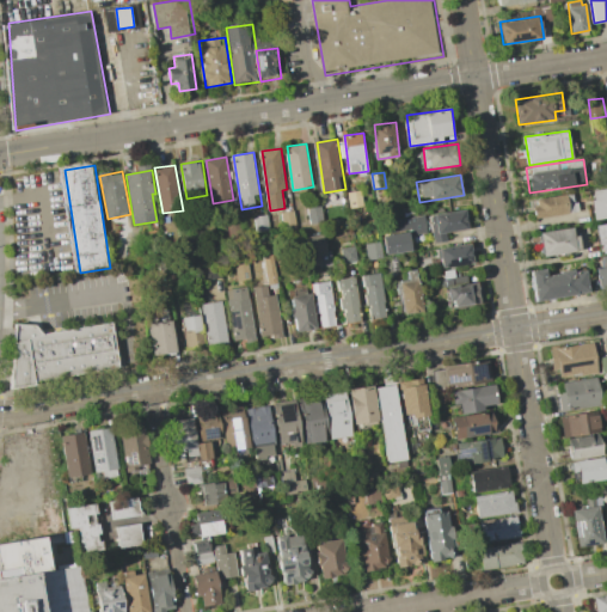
[(606,218),(595,219),(590,190),(606,188),(606,218)]
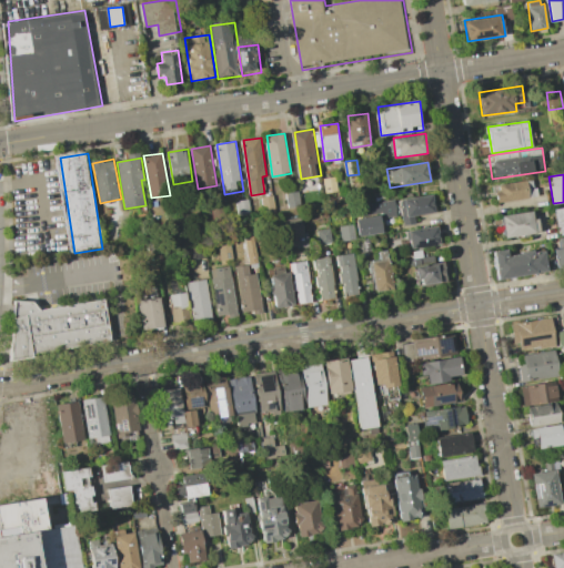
[(324,178),(338,176),(339,191),(326,192),(324,178)]
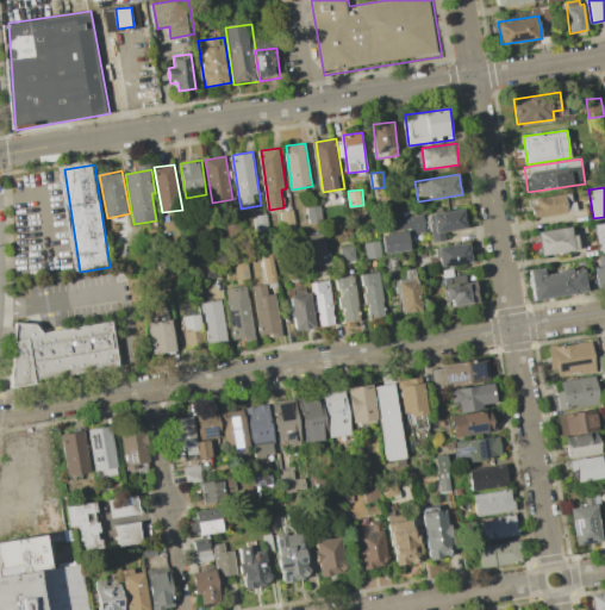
[(531,198),(575,192),(578,212),(534,218),(531,198)]
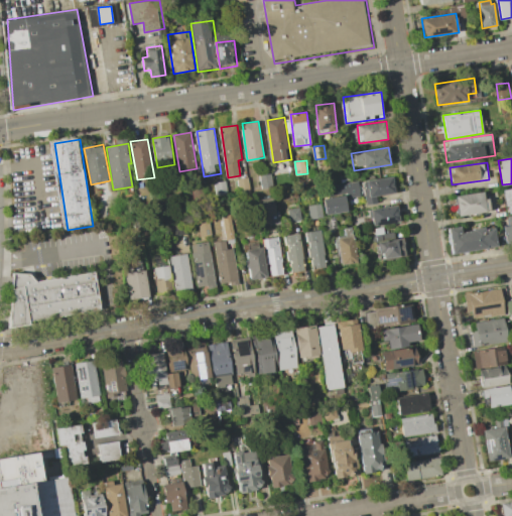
[(260,174),(271,173),(274,186),(262,188),(260,174)]
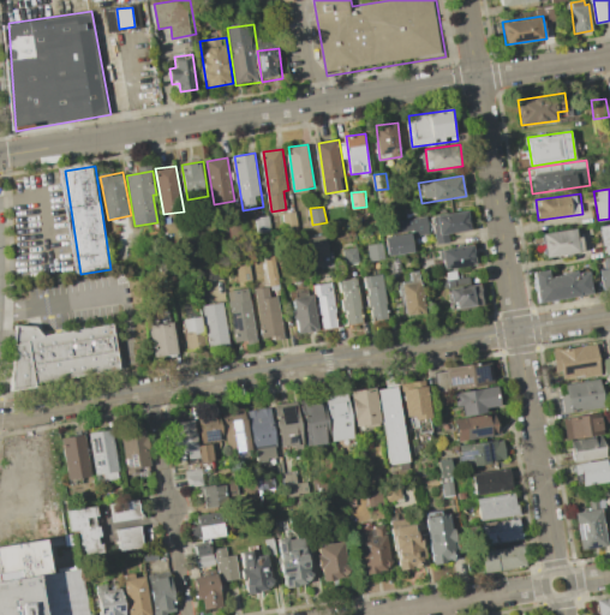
[(285,213),(297,210),(299,226),(287,228),(285,213)]
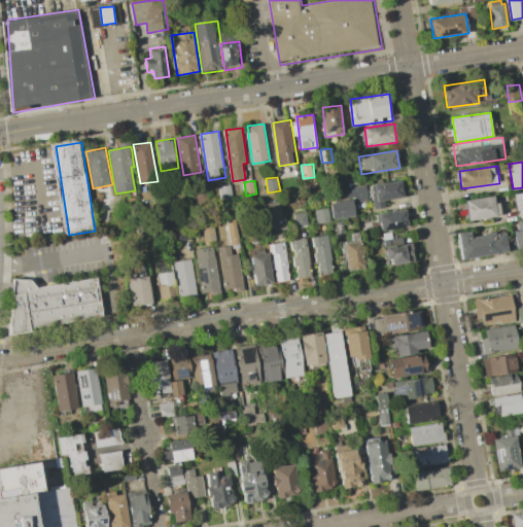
[(386,208),(375,210),(372,184),(402,180),(405,197),(385,200),(386,208)]
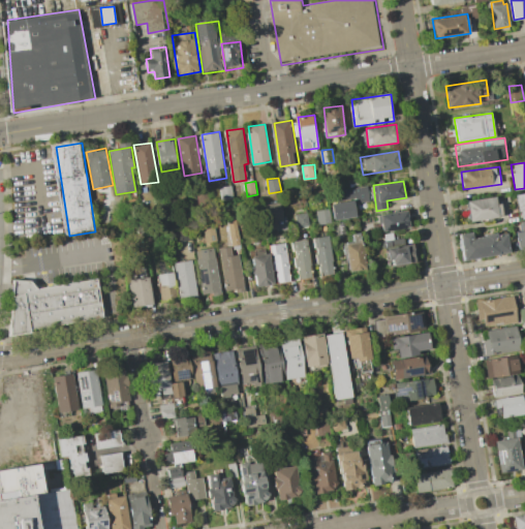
[(221,187),(233,185),(236,199),(223,201),(221,187)]
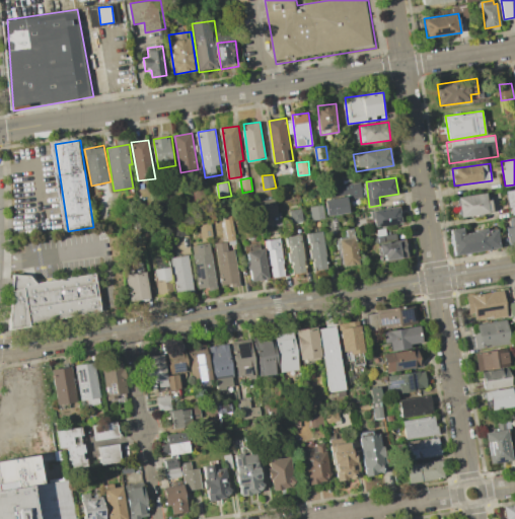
[(364,197),(348,200),(350,213),(327,216),(325,200),(339,198),(337,186),(362,181),(364,197)]
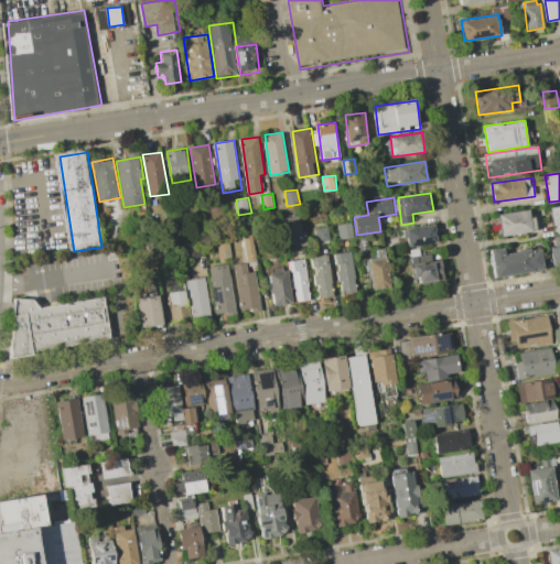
[(224,205),(225,218),(213,219),(212,206),(224,205)]
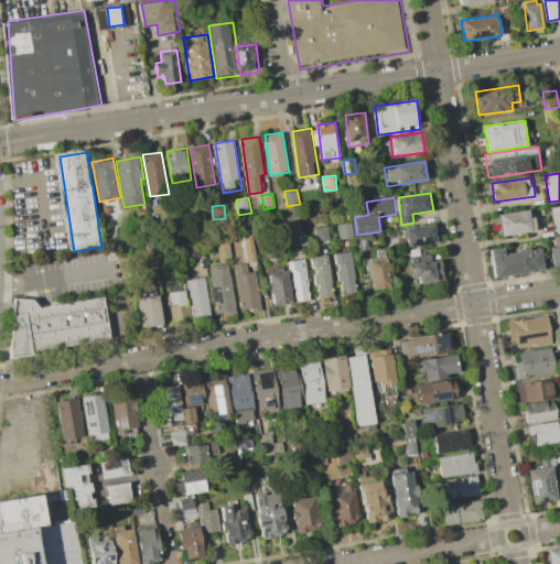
[(559,234),(555,234),(550,207),(559,205),(559,234)]
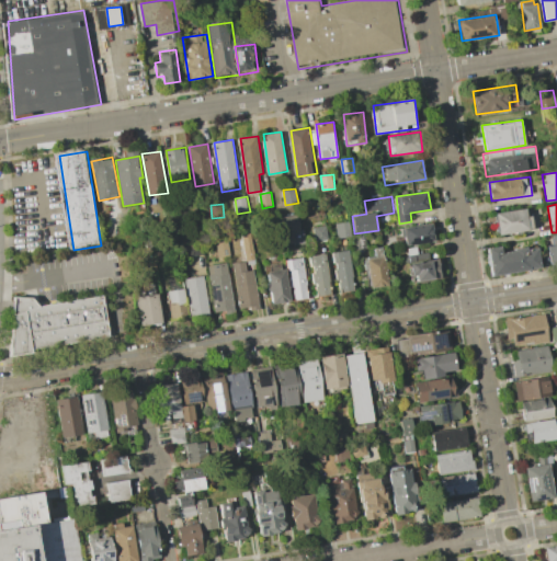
[(496,213),(526,208),(530,230),(499,235),(496,213)]
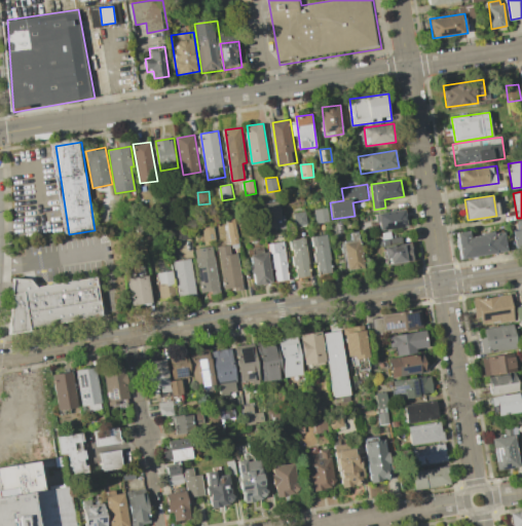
[(287,226),(269,229),(265,204),(283,201),(287,226)]
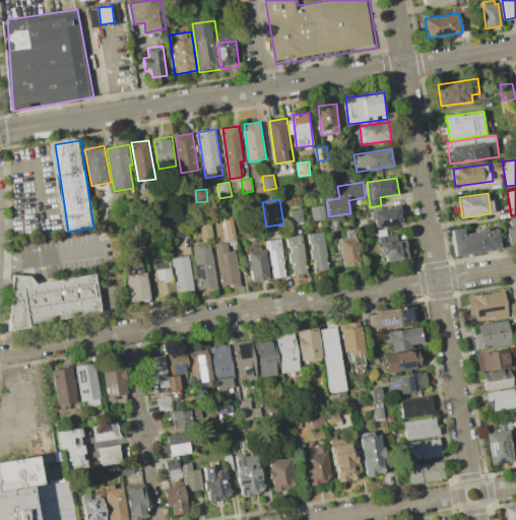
[(312,207),(324,205),(326,218),(314,220),(312,207)]
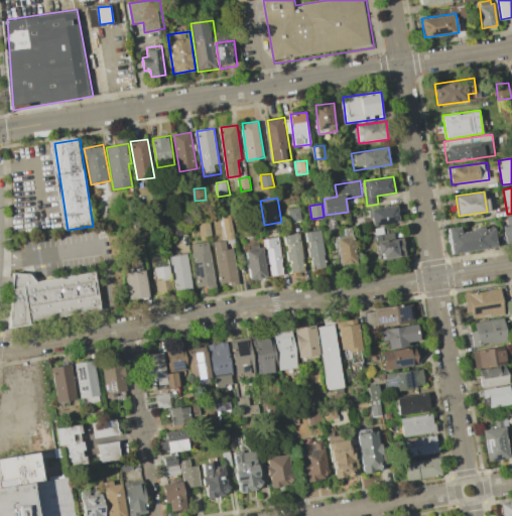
[(401,222),(372,226),(370,210),(398,205),(401,222)]
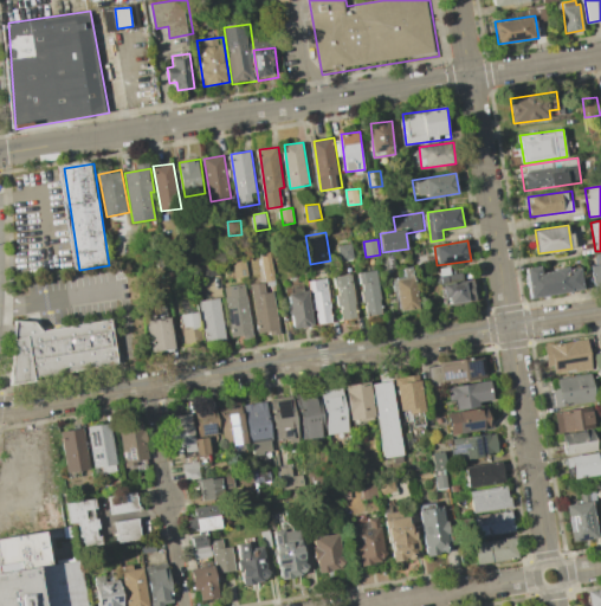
[(340,245),(353,243),(355,257),(342,259),(340,245)]
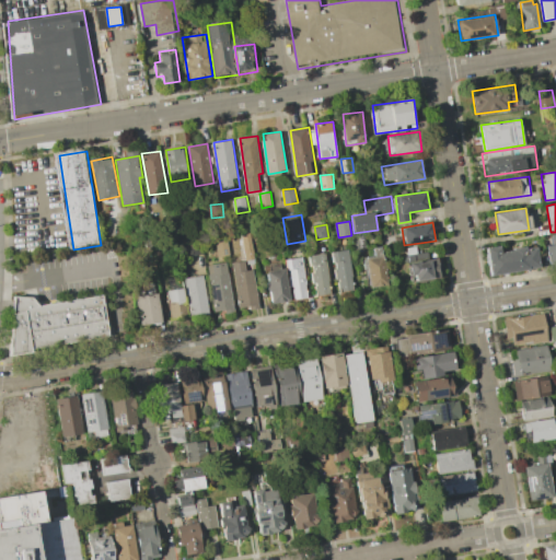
[(252,235),(255,259),(246,260),(243,236),(252,235)]
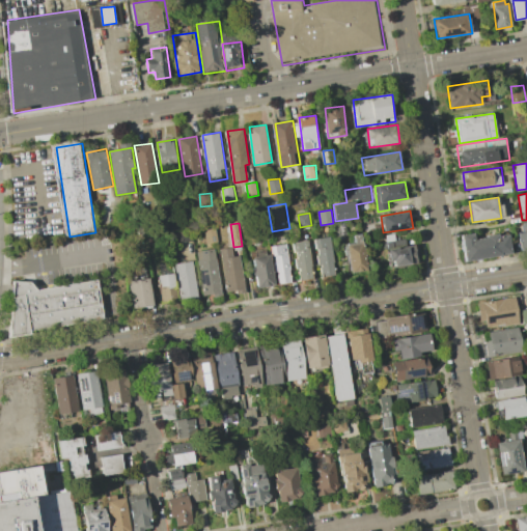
[(526,231),(525,224),(526,224),(526,248),(520,249),(518,233),(526,231)]
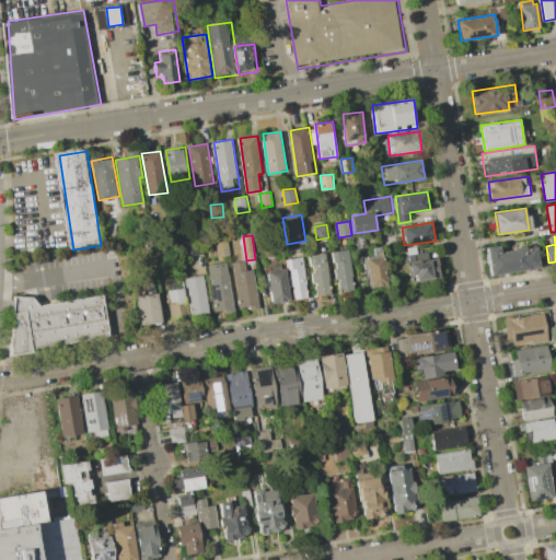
[(229,238),(231,255),(220,256),(217,240),(229,238)]
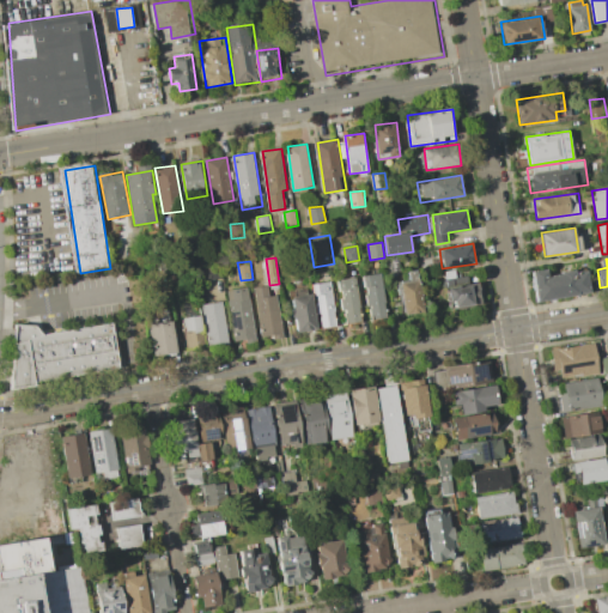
[(537,302),(533,272),(547,269),(548,274),(576,269),(577,272),(588,271),(591,292),(537,302)]
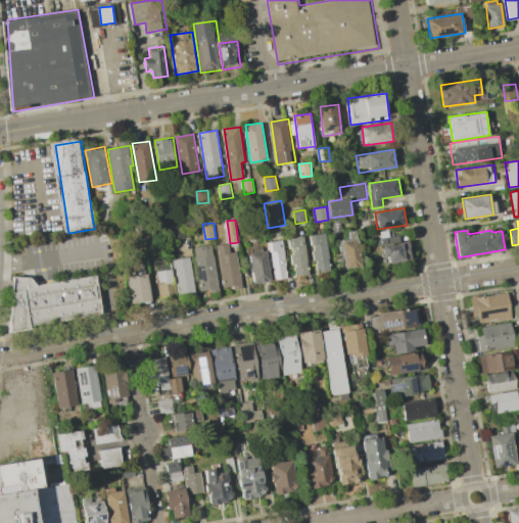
[(340,241),(351,240),(350,232),(358,231),(363,266),(344,269),(340,241)]
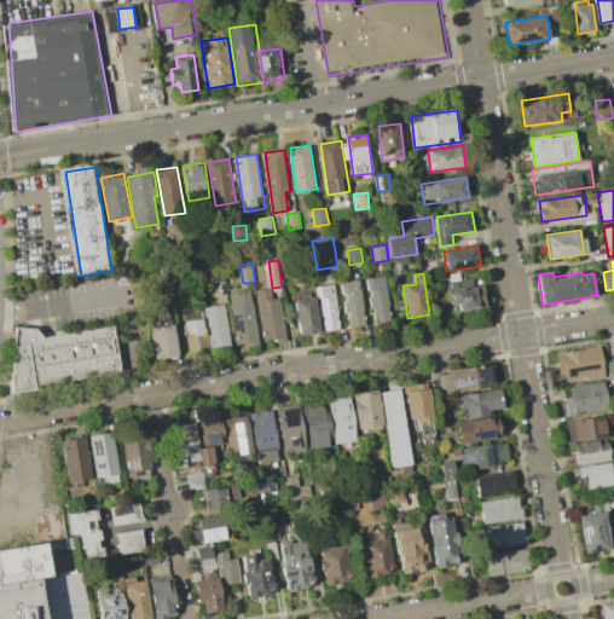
[(462,285),(484,282),(487,307),(455,312),(449,276),(461,273),(462,285)]
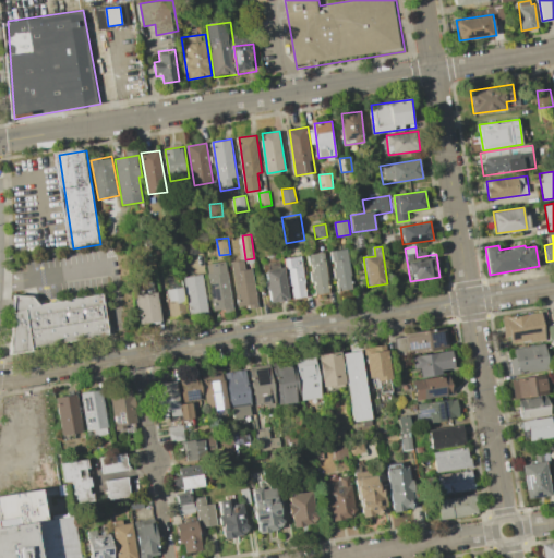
[(333,251),(348,249),(353,289),(338,291),(333,251)]
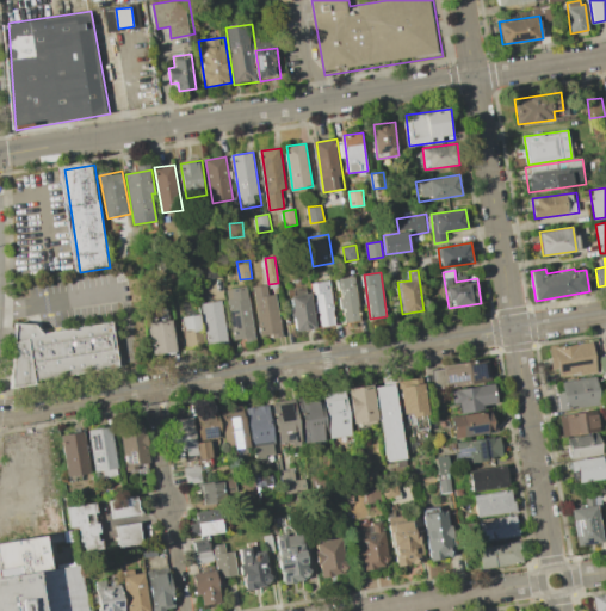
[(338,279),(356,276),(363,320),(345,323),(338,279)]
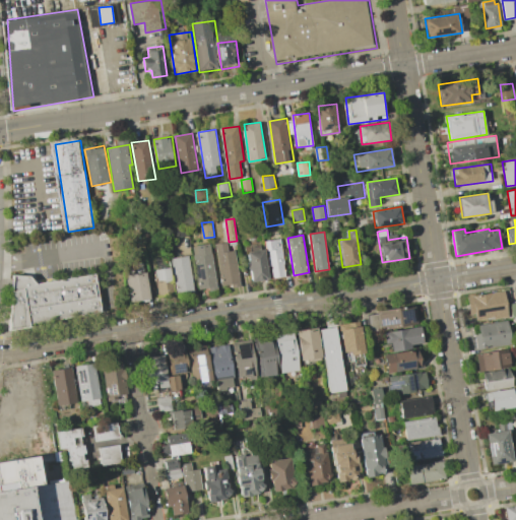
[(266,241),(280,239),(285,276),(272,278),(266,241)]
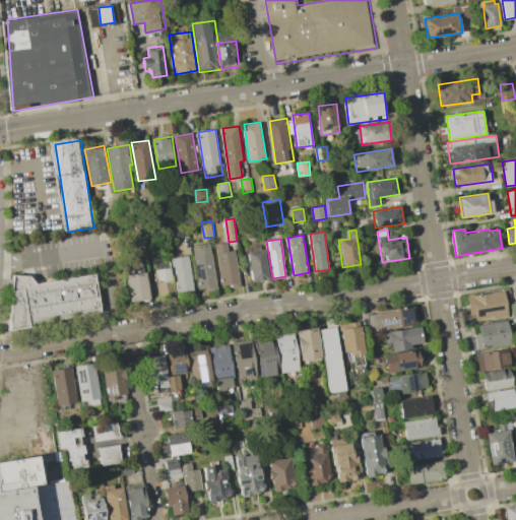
[(242,285),(233,287),(232,284),(222,285),(216,244),(228,242),(229,251),(236,250),(242,285)]
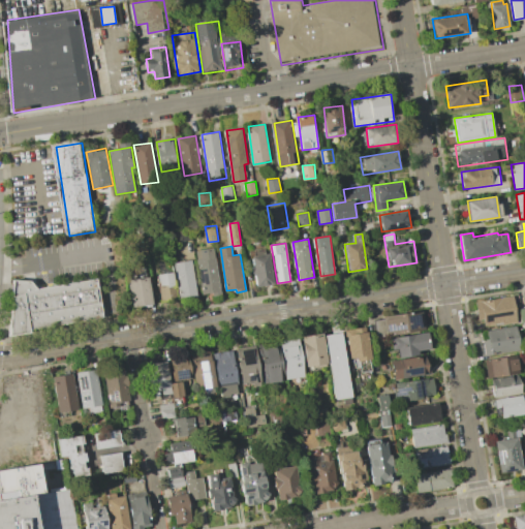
[(197,251),(216,248),(222,294),(213,297),(213,292),(204,293),(197,251)]
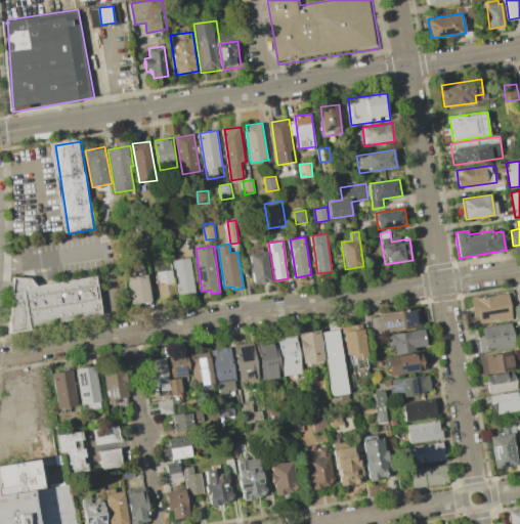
[(250,254),(267,251),(271,281),(254,284),(250,254)]
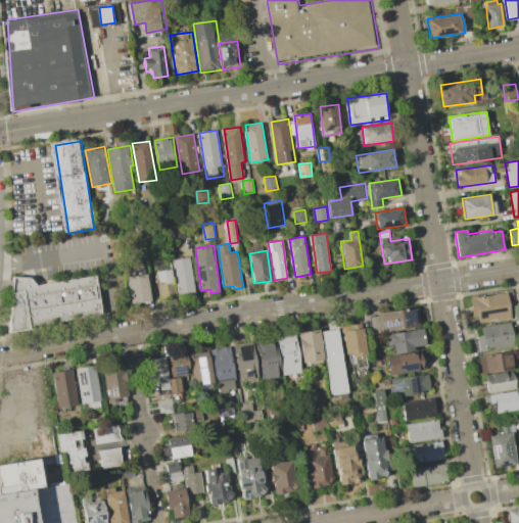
[(173,259),(192,257),(196,291),(178,294),(173,259)]
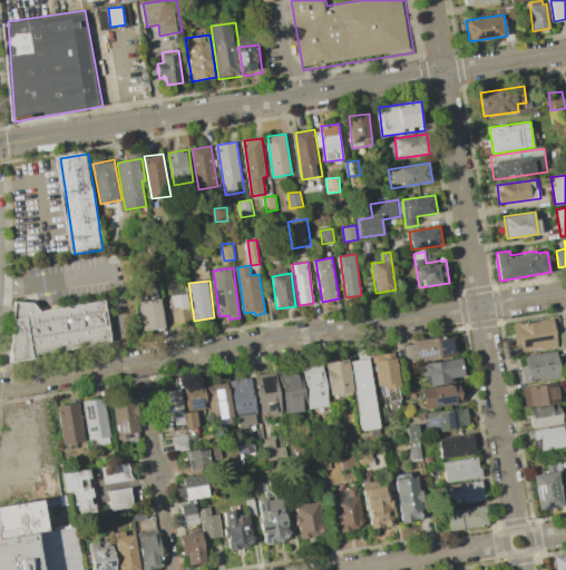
[(171,295),(187,293),(192,322),(175,325),(171,295)]
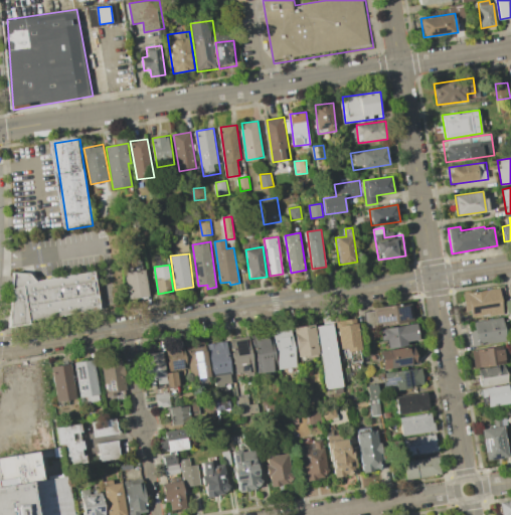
[(126,273),(146,270),(150,297),(130,300),(126,273)]
